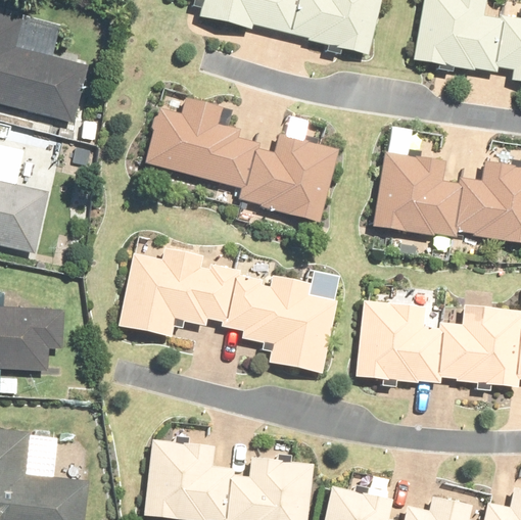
[(202,0),(198,15),(252,29),(253,22),(310,36),(309,41),(368,54),(380,0),(202,0)]
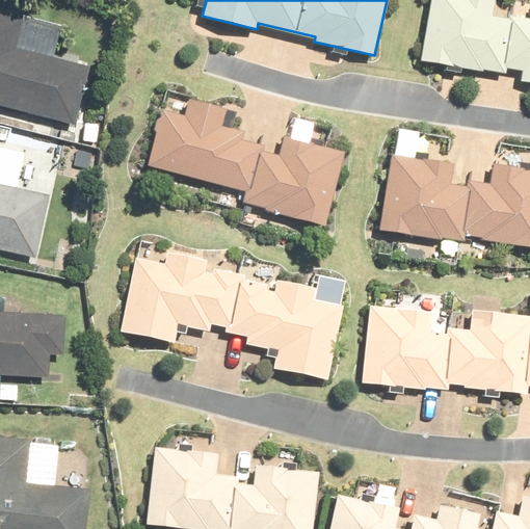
[(483,68),(505,71),(505,67),(523,70),(522,80),(529,81),(529,16),(509,12),(508,17),(495,15),(497,0),(430,0),(420,59),(483,71),(483,68)]
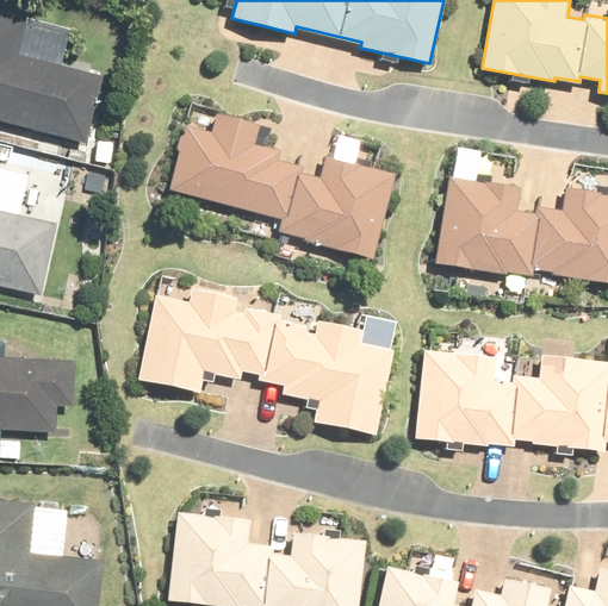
[(0,120),(87,143),(105,76),(18,54),(26,22),(0,14),(0,120)]
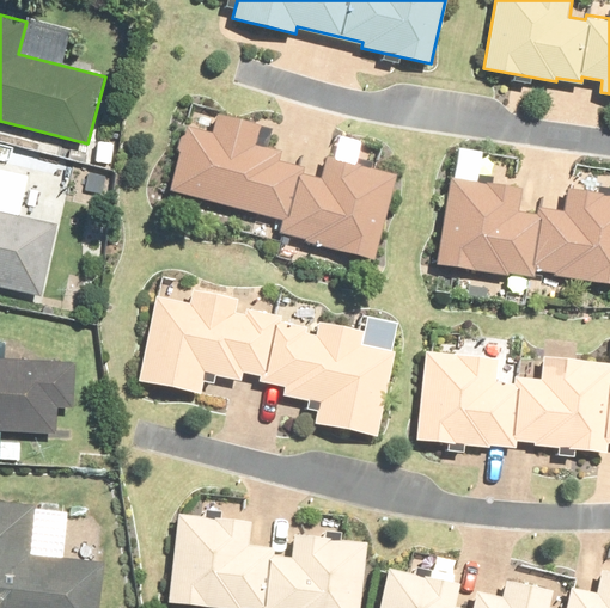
[(187,126),(170,190),(282,217),(278,235),(376,259),(397,174),(327,157),(321,178),(303,174),(305,166),(281,160),(284,149),(256,142),(261,124),(217,114),(212,131),(187,126)]
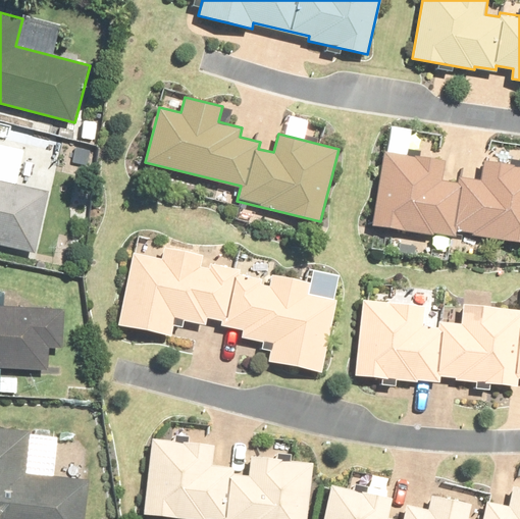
[(448,158),(383,148),(371,224),(455,239),(456,231),(500,239),(500,243),(519,246),(519,166),(482,160),(479,179),(460,176),(459,180),(445,178),(448,158)]
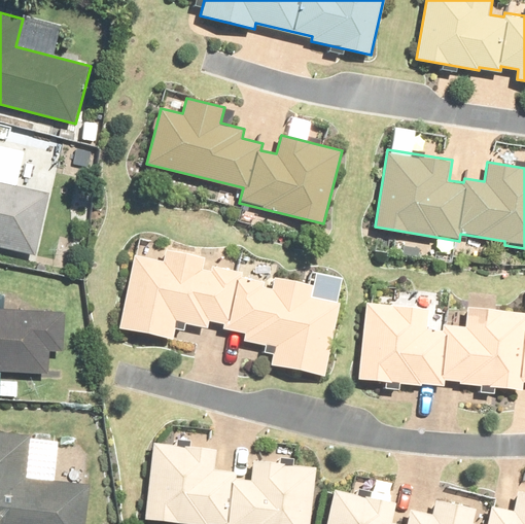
[(0,246),(36,254),(49,191),(0,180),(0,246)]
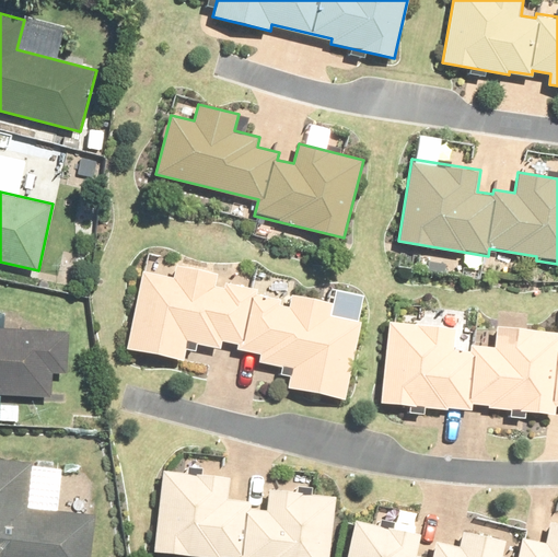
[(143,270),(127,349),(185,361),(188,340),(222,348),(223,341),(236,344),(236,347),(260,352),(258,361),(291,368),(287,389),(347,402),(363,321),(332,314),(334,303),(291,294),(289,305),(281,303),(281,300),(257,296),(258,290),(224,282),(223,288),(214,287),(218,274),(176,265),(174,277),(143,270)]
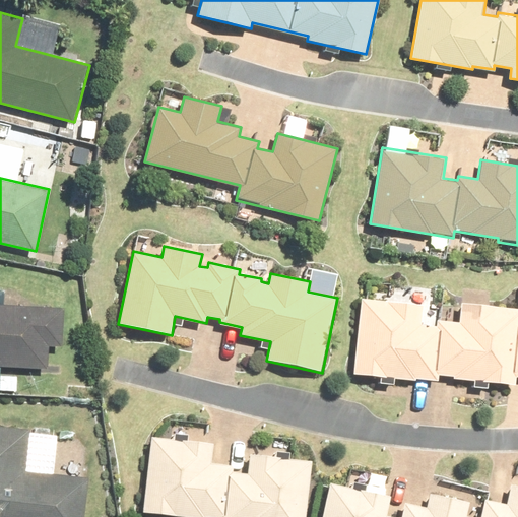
[(426,303),(361,297),(353,374),(439,382),(439,375),(482,379),(482,383),(517,386),(517,378),(517,307),(460,303),(458,322),(439,320),(438,324),(424,323),(426,303)]
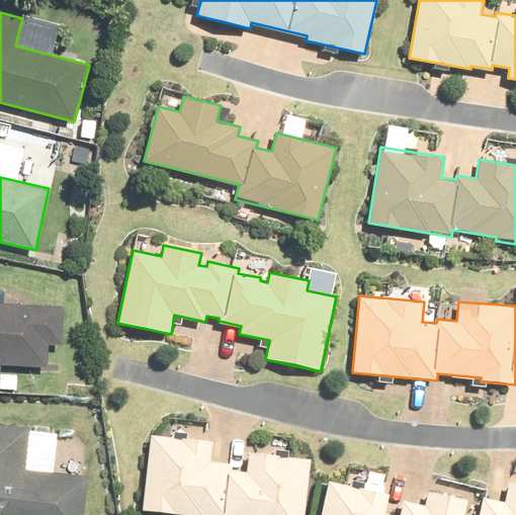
[(63,345),(64,306),(0,303),(0,363),(48,366),(49,344),(63,345)]
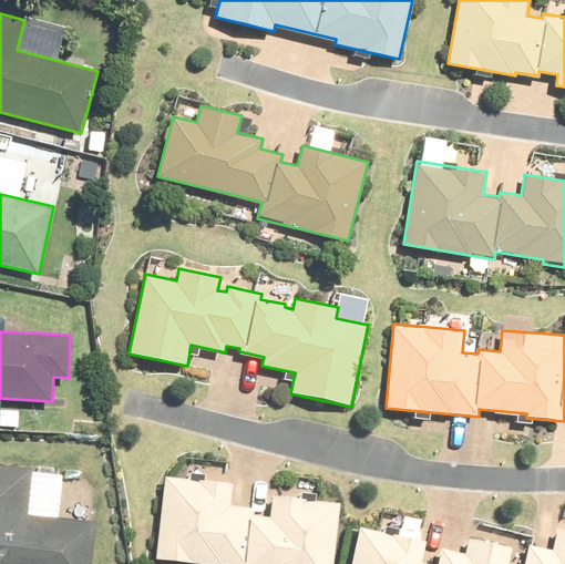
[(0,563),(92,563),(98,521),(28,512),(33,468),(0,463),(0,563)]
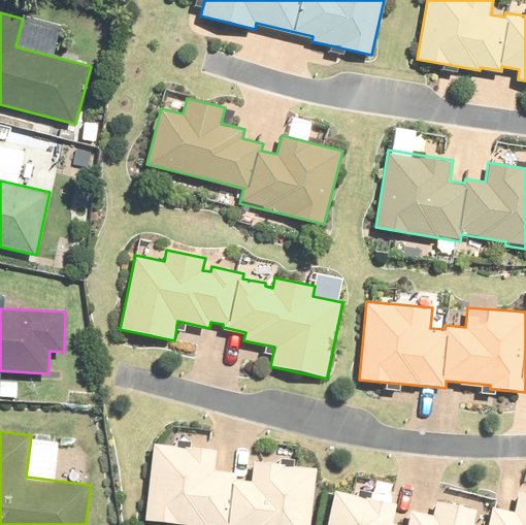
[(217,448),(153,443),(145,521),(189,524),(209,524),(210,524),(223,524),(311,524),(318,467),(253,461),(251,479),(237,478),(237,473),(215,471),(217,448)]
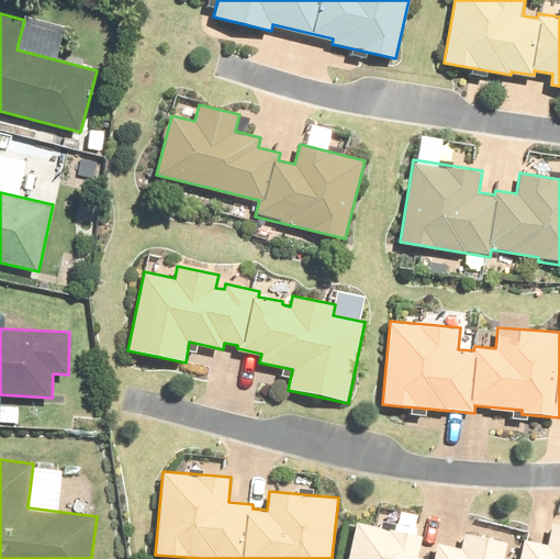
[(424,535),(357,521),(348,558),(559,558),(559,525),(553,524),(549,545),(524,539),(519,558),(511,558),(504,558),(507,543),(465,534),(461,548),(438,544),(434,558),(427,558),(418,557),(424,535)]
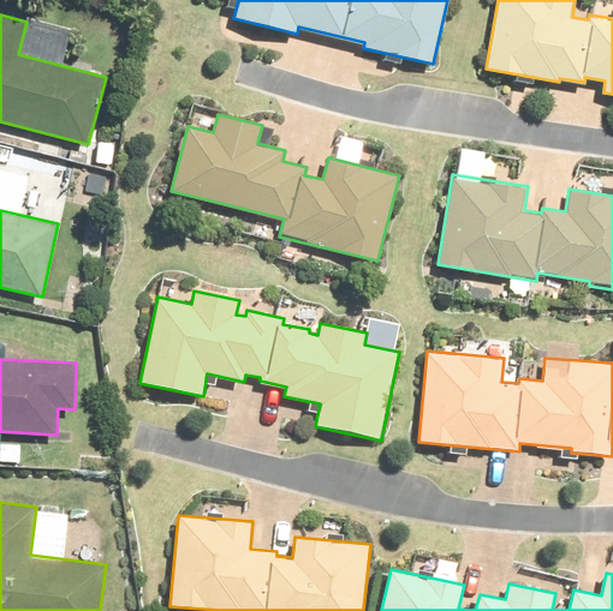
All buildings are outlined.
